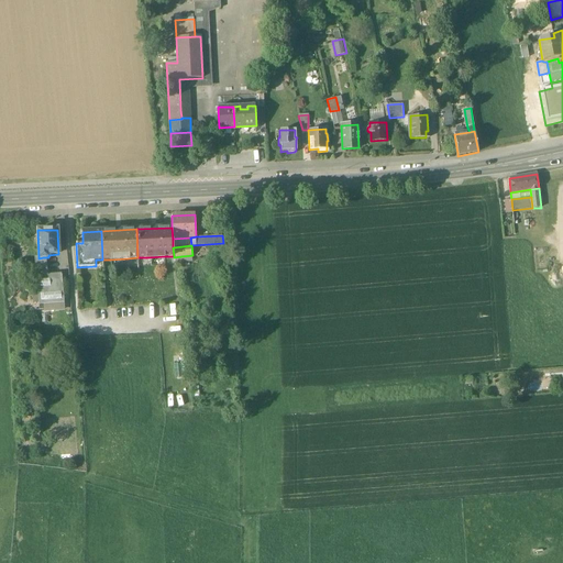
[(181,256),(174,257),(175,265),(183,264),(181,256)]
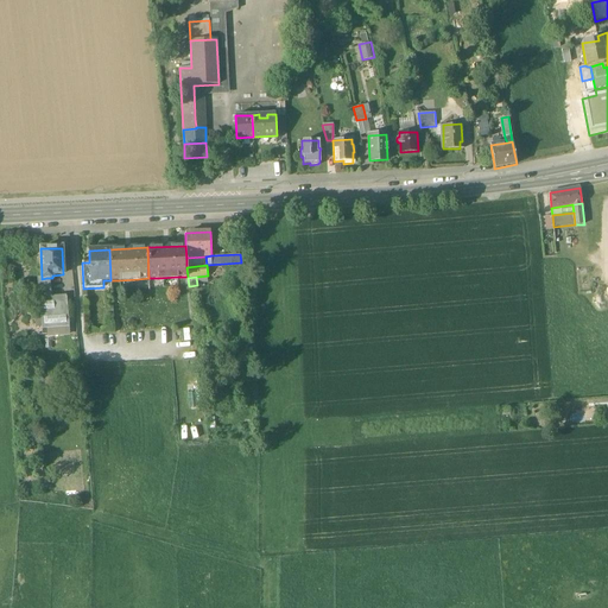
[(46,278),(42,279),(42,278),(38,278),(39,290),(48,289),(46,278)]
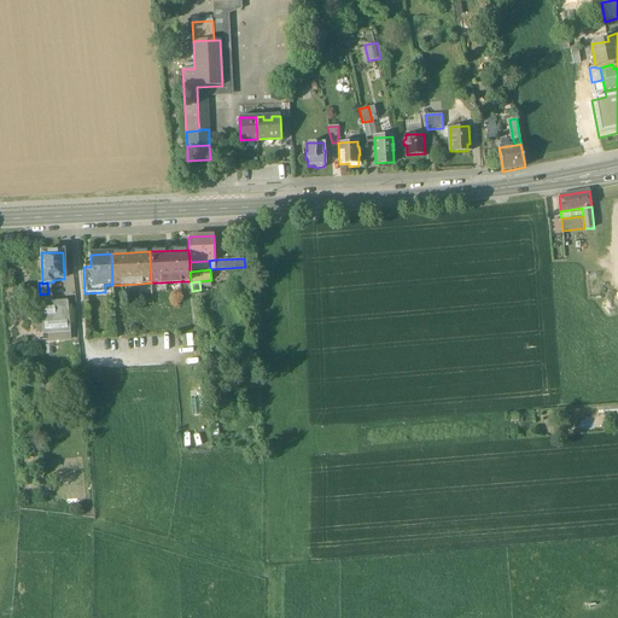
[(48,293),(40,295),(40,305),(51,304),(48,293)]
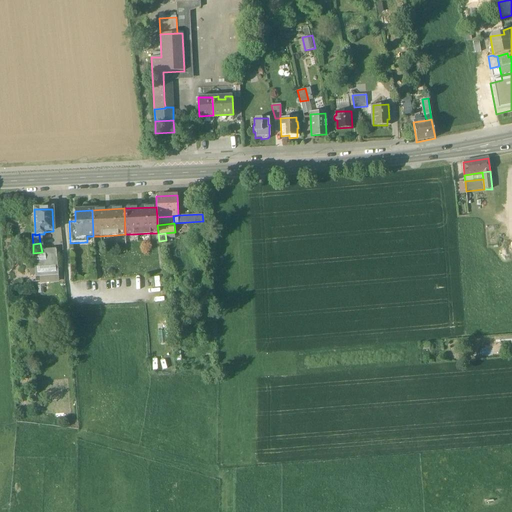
[(42,252),(33,253),(36,277),(39,277),(59,276),(56,250),(42,252)]
